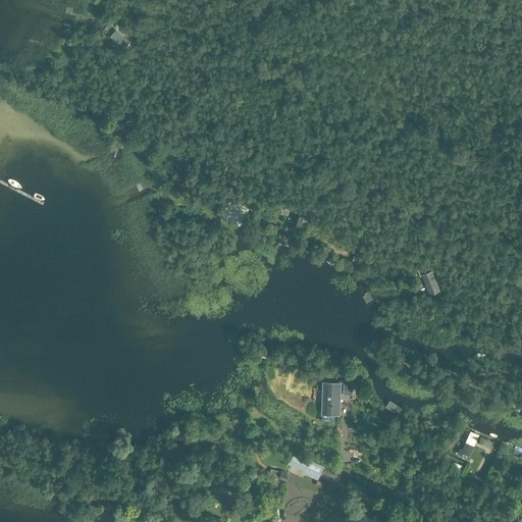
[(124,49),(131,41),(116,30),(110,37),(124,49)]
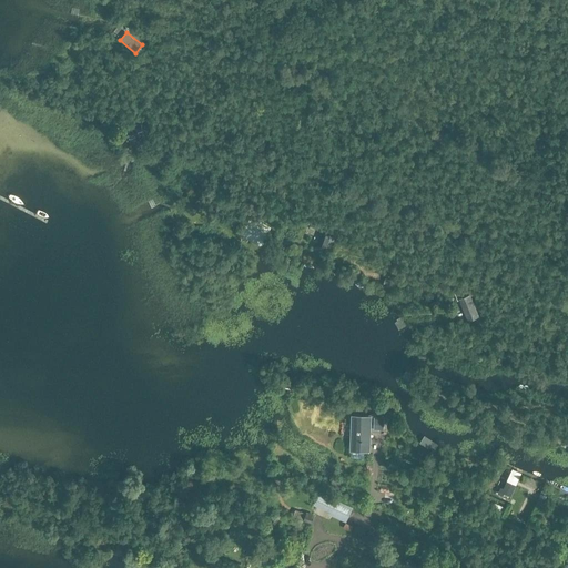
[(130,140),(144,134),(140,123),(125,129),(130,140)]
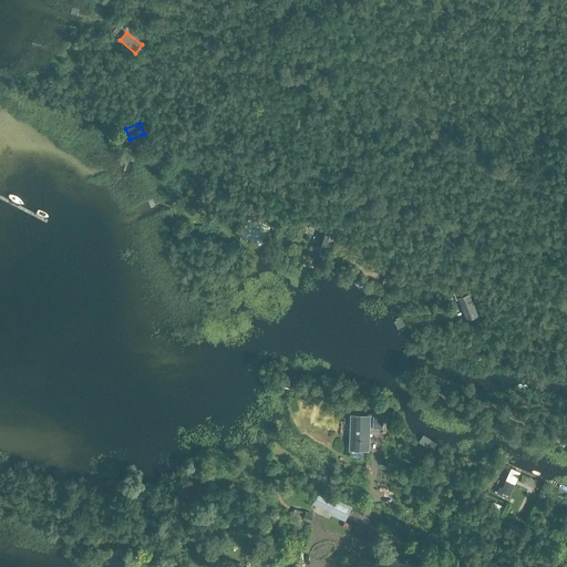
[(260,222),(250,216),(241,233),(261,244),(271,225),(260,219),(260,222)]
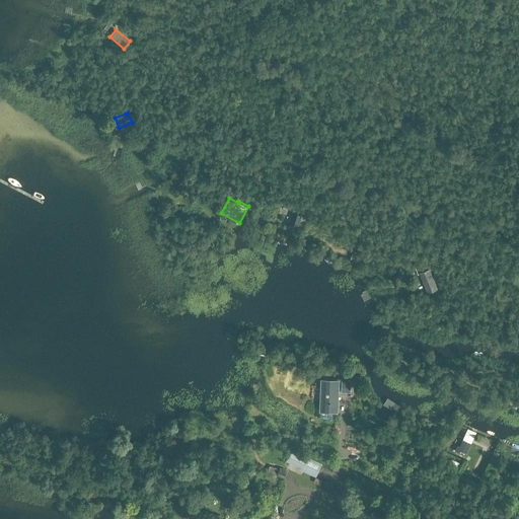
[(304,226),(307,216),(302,214),(303,211),(290,207),(286,221),(299,225),(299,224),(304,226)]
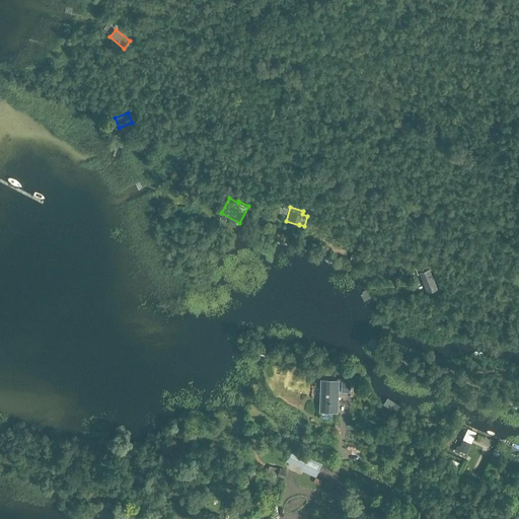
[(356,265),(359,255),(352,253),(350,263),(356,265)]
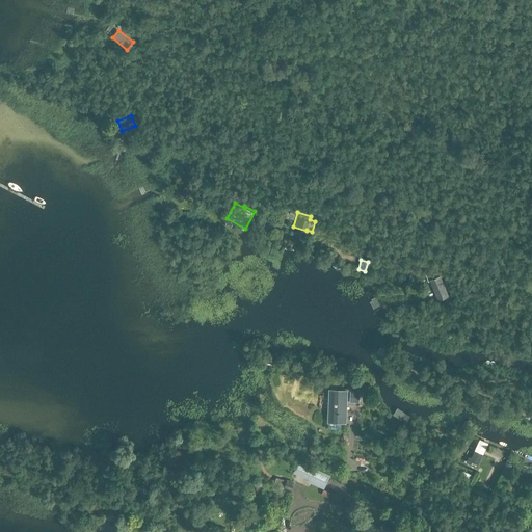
[(450,295),(443,276),(444,275),(442,269),(427,275),(429,282),(431,281),(440,300),(450,295)]
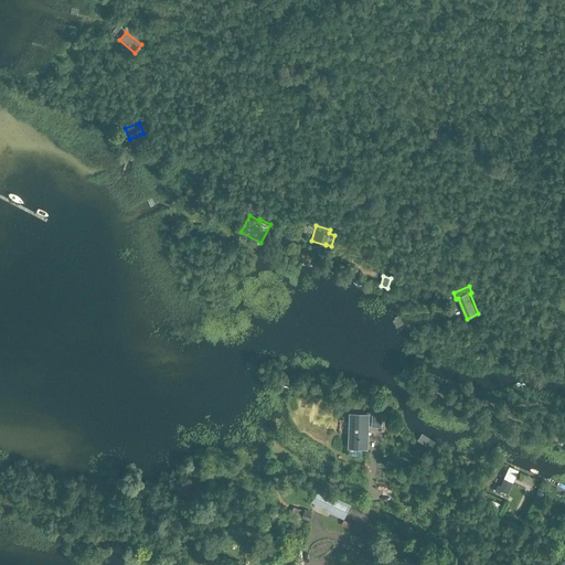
[(392,402),(388,398),(380,406),(384,411),(392,402)]
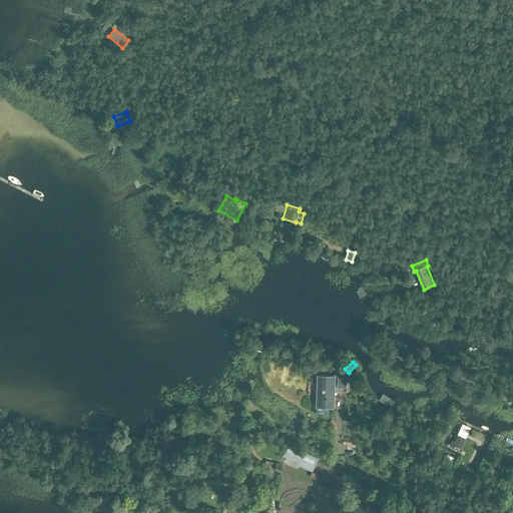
[(346,387),(347,377),(319,376),(318,406),(333,406),(334,387),(346,387)]
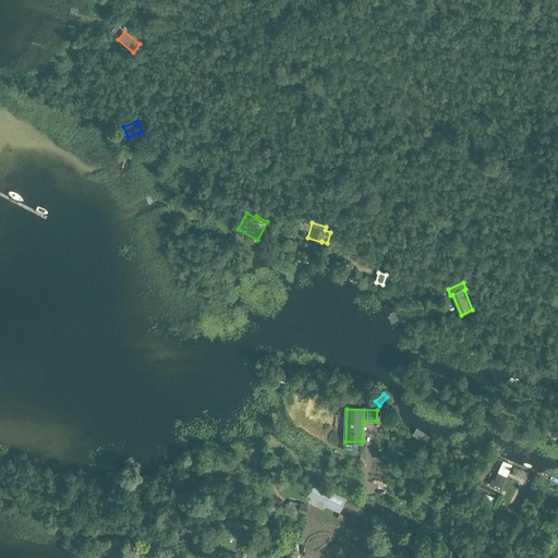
[(472,463),(456,460),(453,470),(470,473),(472,463)]
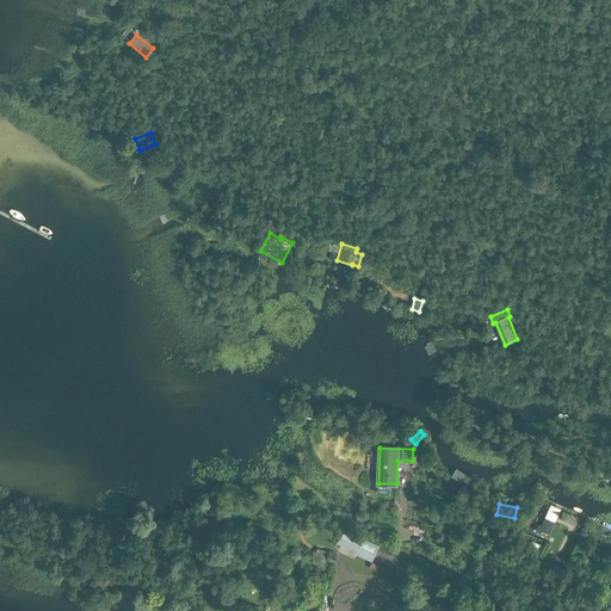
[(557,523),(563,510),(553,505),(547,518),(553,520),(555,522),(557,523)]
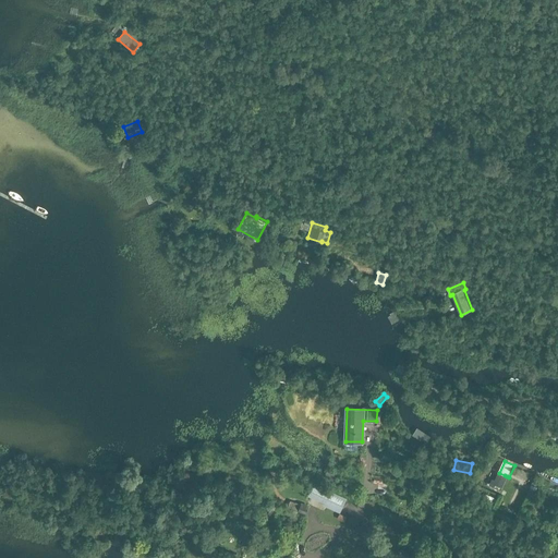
[(334,482),(337,476),(328,472),(325,476),(334,482)]
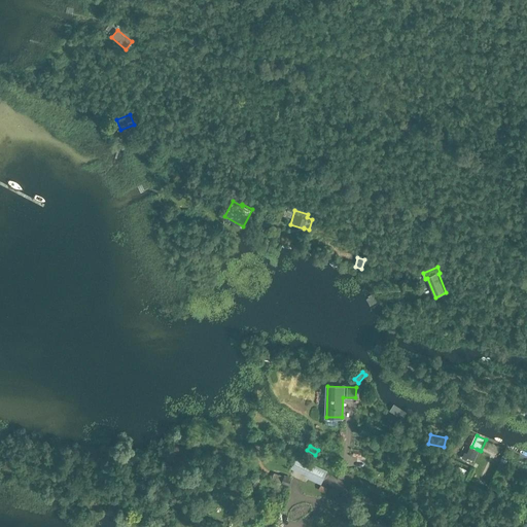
[(465,451),(462,457),(466,459),(466,458),(471,461),(472,459),(475,460),(479,451),(479,450),(477,449),(471,447),(470,446),(467,452),(465,451)]
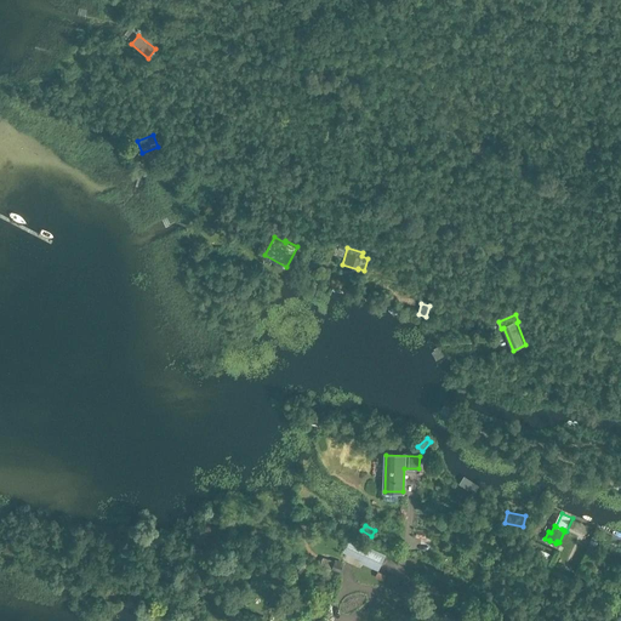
[(380,571),(387,554),(351,537),(343,552),(362,560),(360,563),(380,571)]
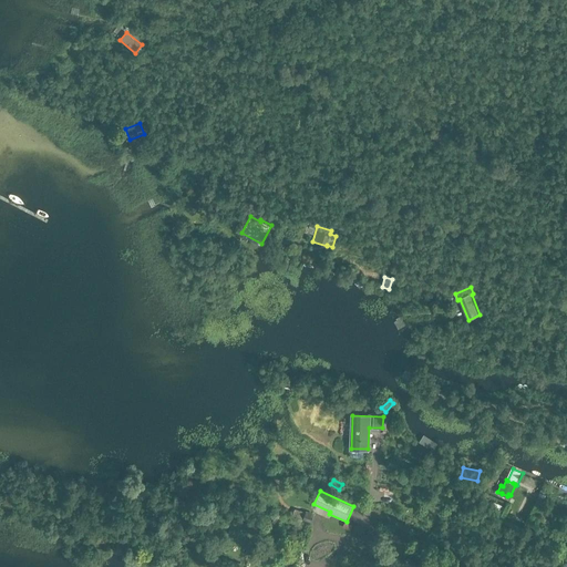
[(311,523),(315,514),(307,511),(303,521),(311,523)]
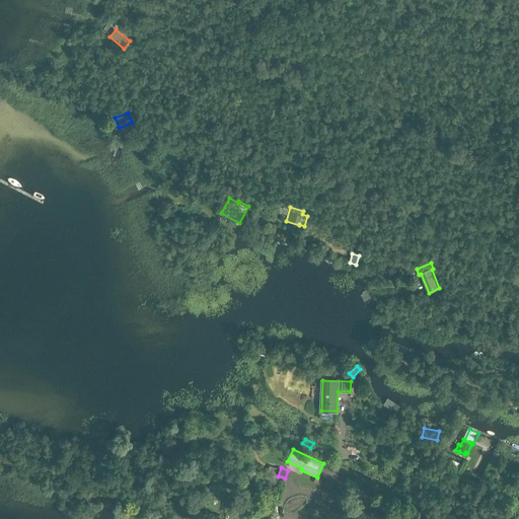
[(320,486),(322,480),(316,477),(314,483),(320,486)]
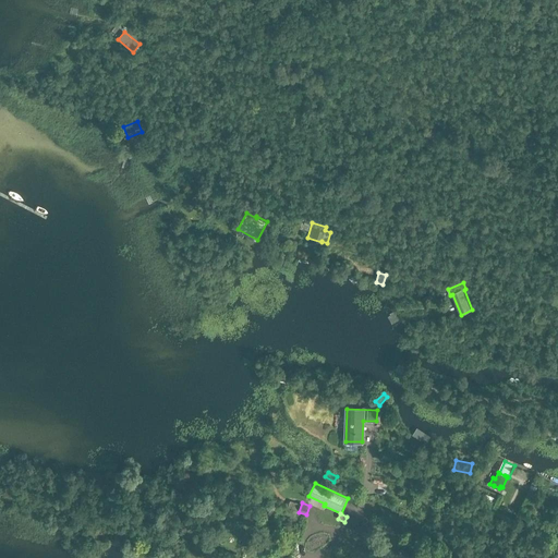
[(251,525),(254,518),(246,514),(242,522),(251,525)]
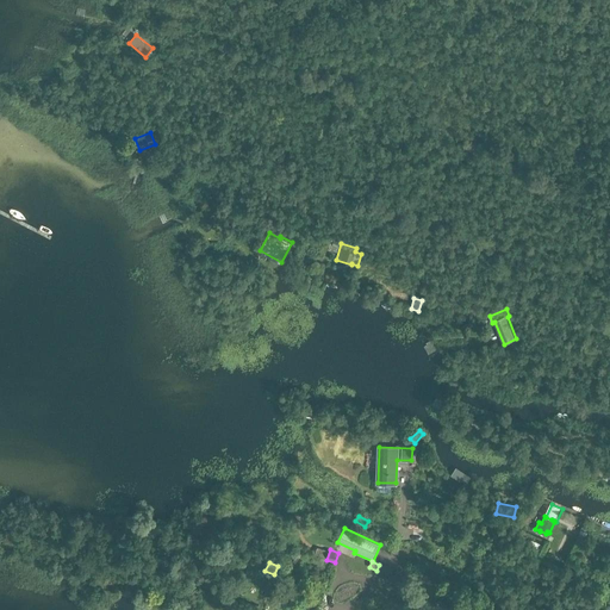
[(143,597),(145,580),(137,580),(138,577),(125,576),(123,595),(143,597)]
